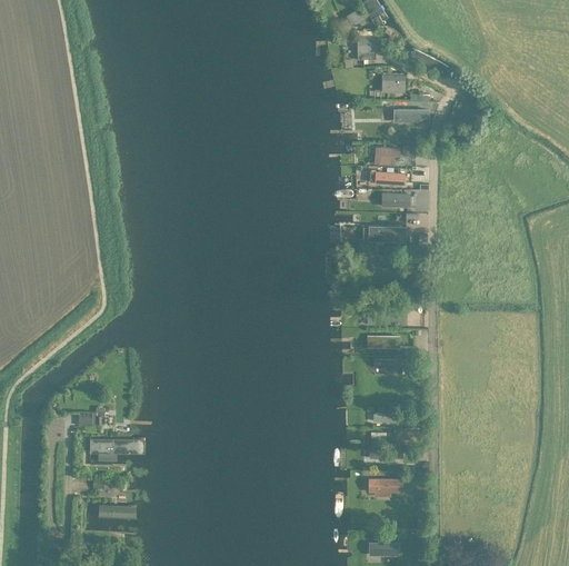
[(387,18),(375,0),(361,0),(361,1),(377,25),(387,18)]
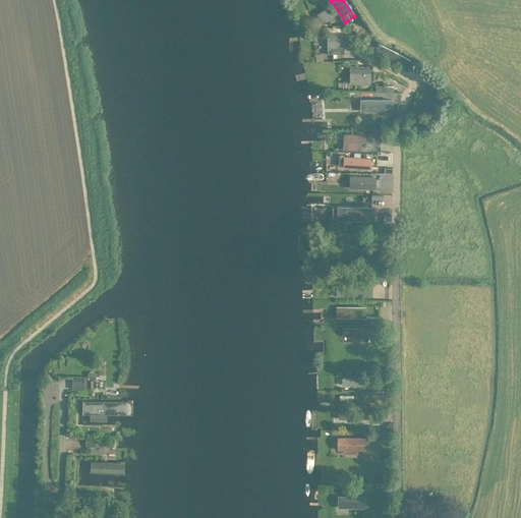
[(323,25),(329,22),(331,23),(337,19),(331,9),(317,17),(323,25)]
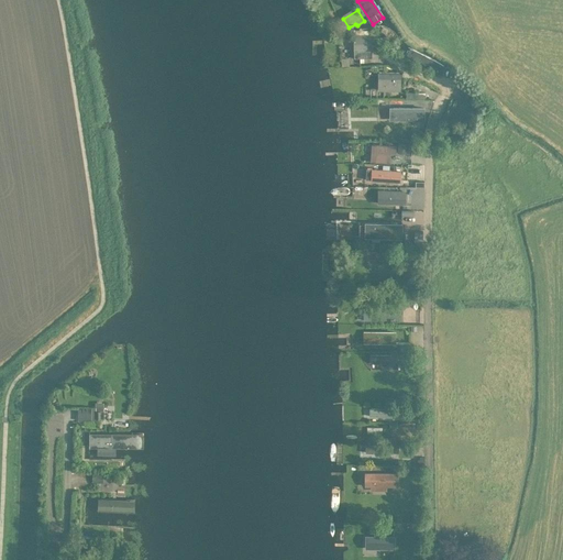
[(389,36),(381,26),(377,30),(386,39),(389,36)]
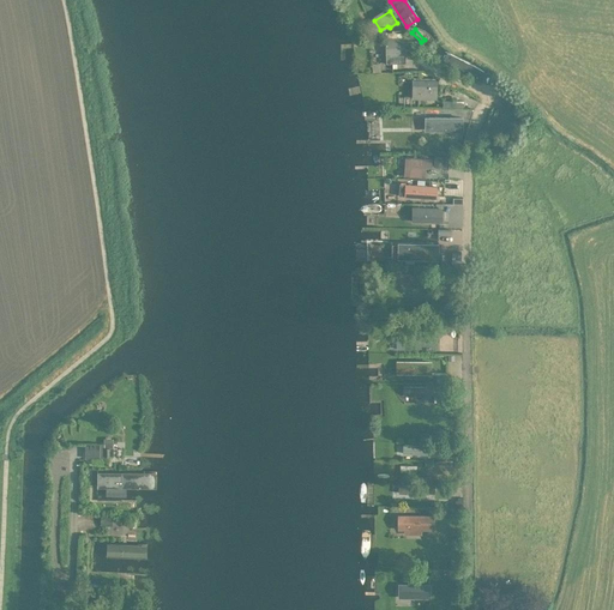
[(385,38),(385,65),(403,64),(402,38),(385,38)]
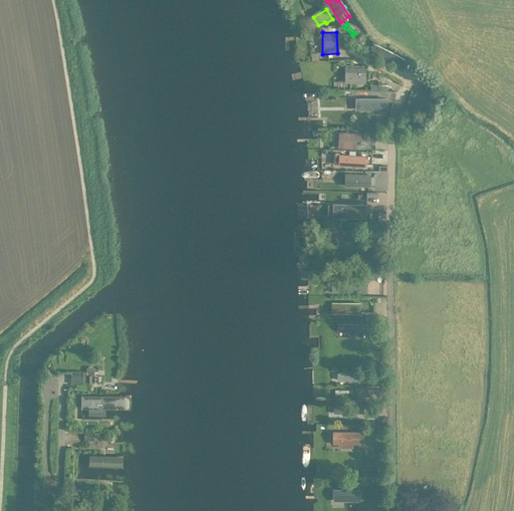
[(363,79),(363,68),(345,67),(345,79),(363,79)]
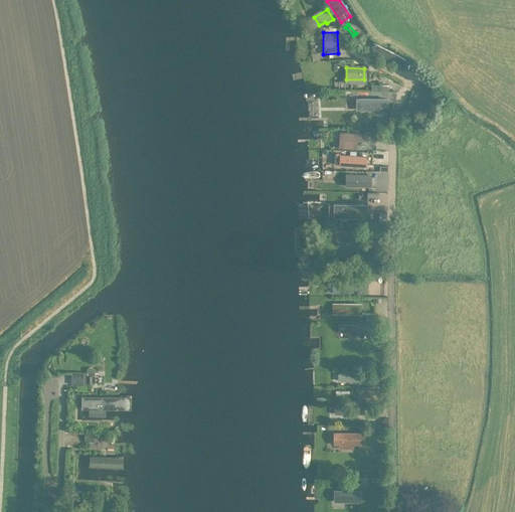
[(367,109),(367,110),(387,110),(387,99),(359,99),(359,109),(367,109)]
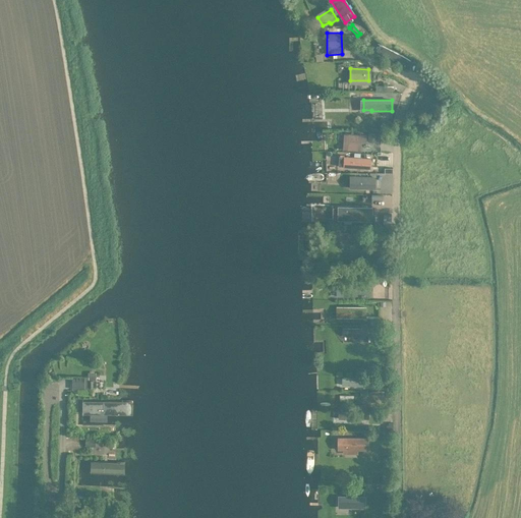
[(348,134),(348,137),(347,150),(351,150),(351,151),(359,151),(360,139),(363,140),(363,135),(348,134)]
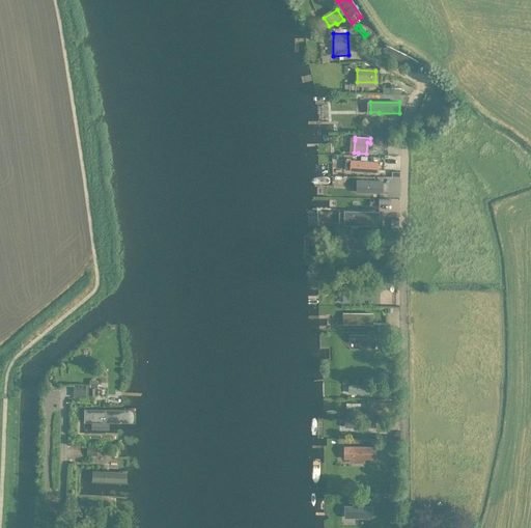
[(358,161),(358,167),(358,168),(379,169),(379,170),(378,170),(376,173),(382,173),(383,165),(376,164),(376,162),(358,161)]
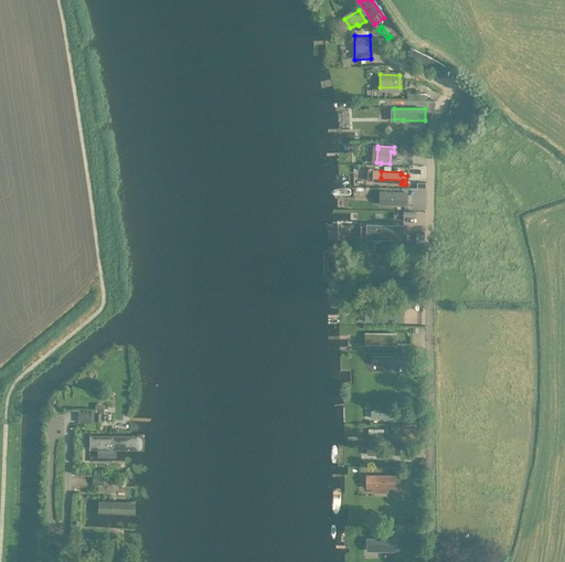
[(385,192),(385,204),(406,204),(406,193),(385,192)]
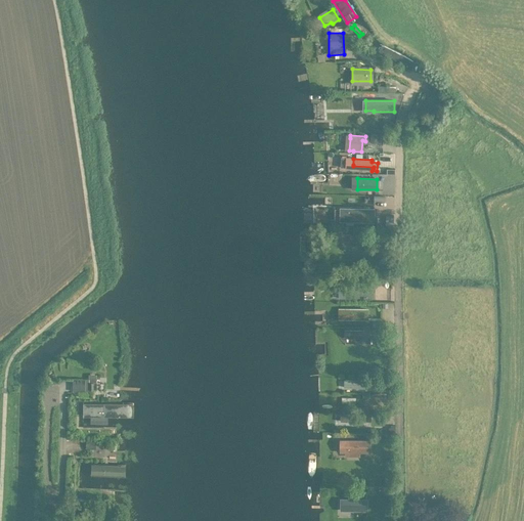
[(335,210),(334,224),(342,224),(342,220),(372,220),(372,210),(341,209),(341,210),(335,210)]
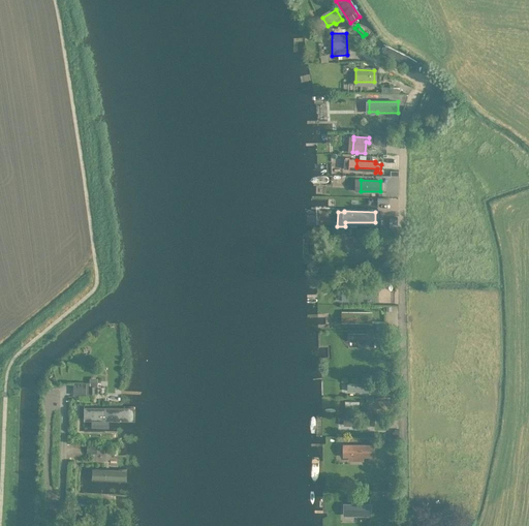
[(347,301),(355,301),(355,284),(346,284),(347,301)]
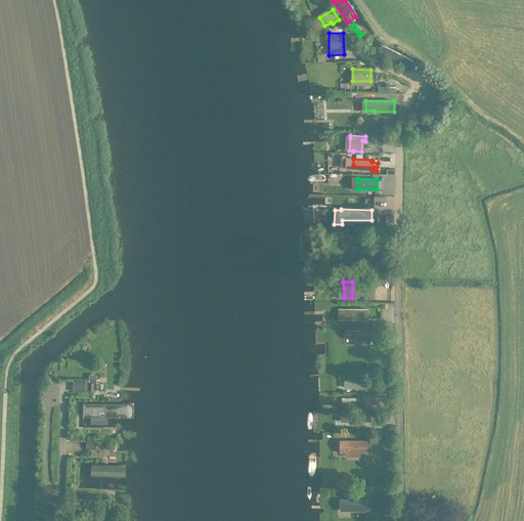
[(364,284),(352,285),(353,296),(364,296),(364,284)]
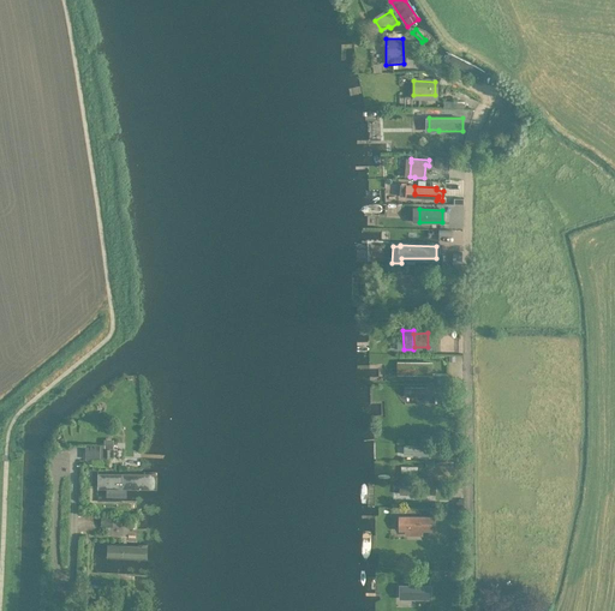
[(396,377),(430,377),(430,364),(396,363),(396,377)]
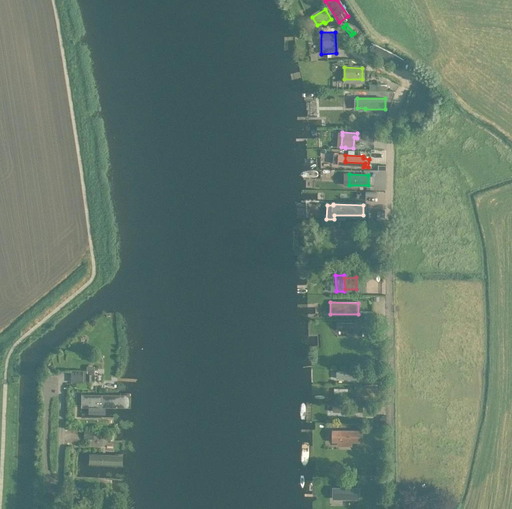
[(70,383),(76,383),(88,383),(88,381),(94,381),(94,374),(94,370),(70,370),(70,383)]
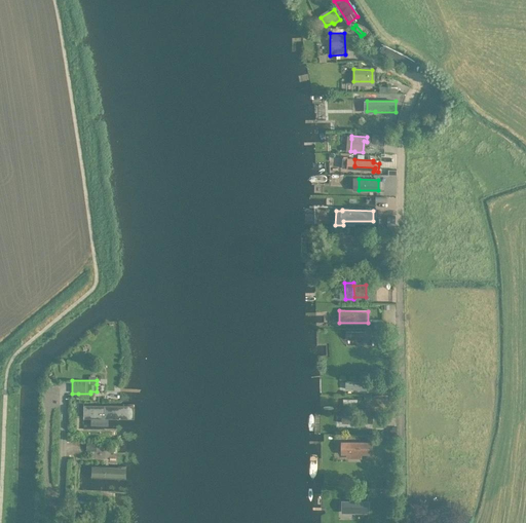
[(134,405),(83,405),(83,419),(134,420),(134,405)]
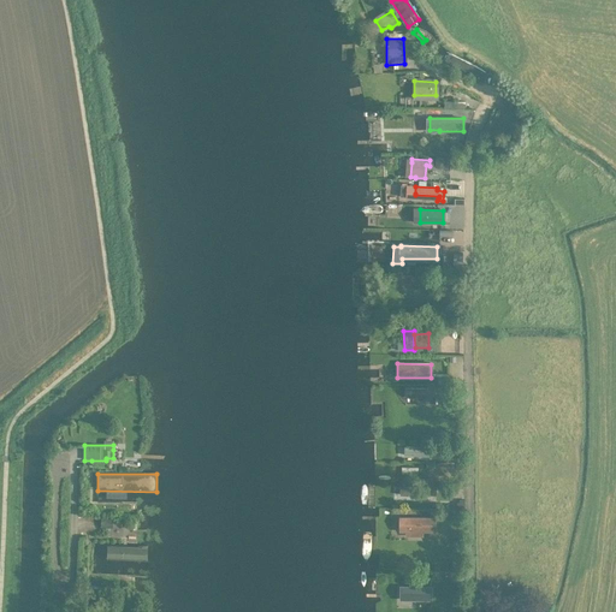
[(433,518),(401,518),(400,518),(400,530),(433,530),(433,518)]
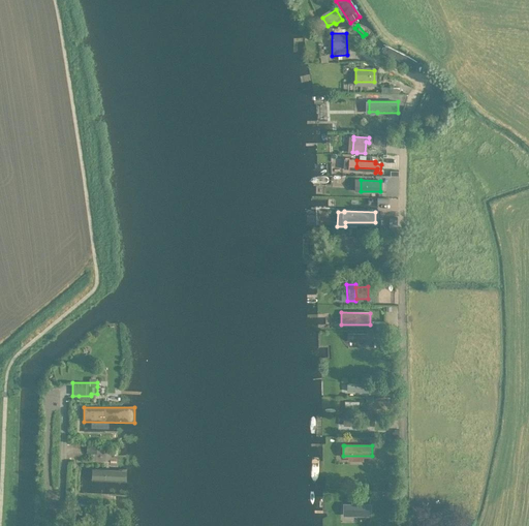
[(126,470),(91,469),(90,483),(126,484),(126,470)]
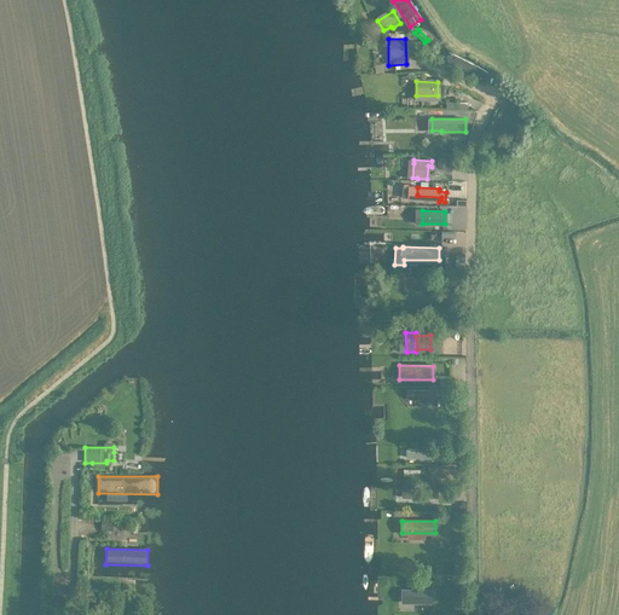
[(434,590),(401,589),(400,604),(434,604),(434,590)]
